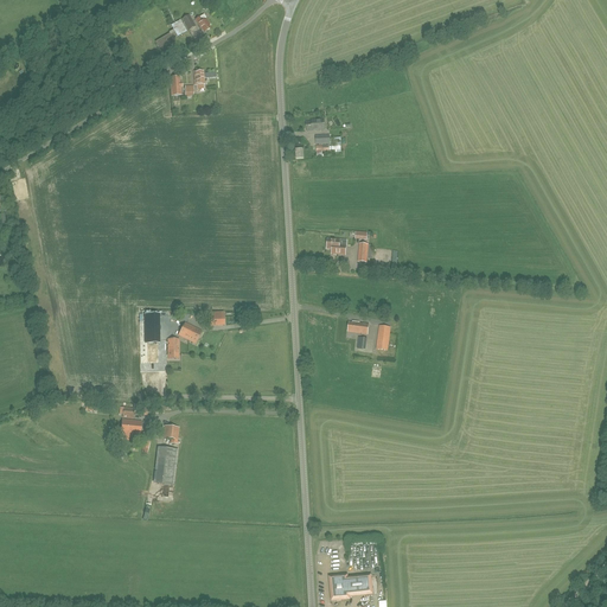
[(181,20),(189,31),(195,26),(189,16),(181,20)]
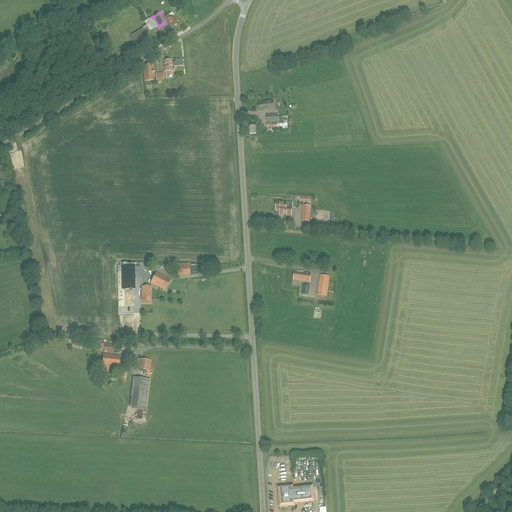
[(172,27),(177,24),(176,21),(177,20),(174,16),(170,18),(168,14),(165,17),(169,25),(170,24),(172,27)]
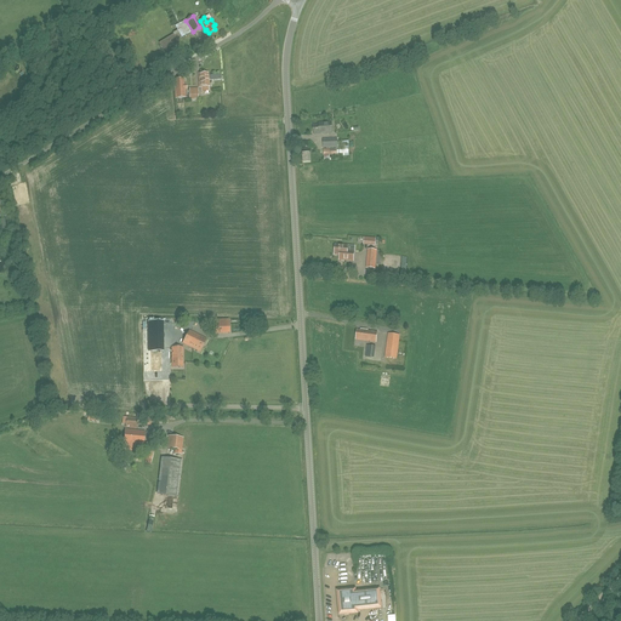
[(174,35),(159,44),(163,50),(177,41),(177,40),(191,33),(184,22),(175,27),(178,30),(174,34),(174,35)]
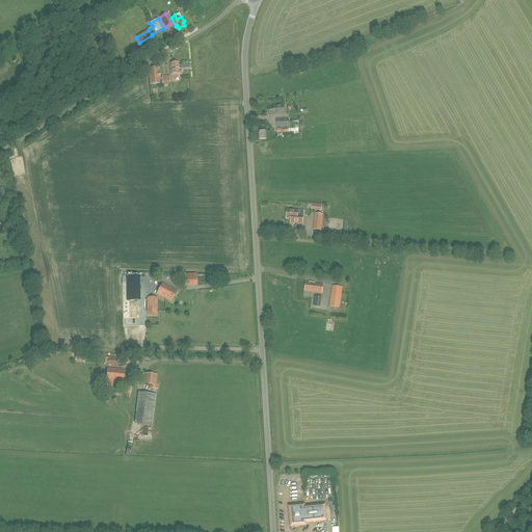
[(180,78),(179,74),(178,62),(170,63),(170,72),(170,75),(173,75),(173,78),(180,78)]
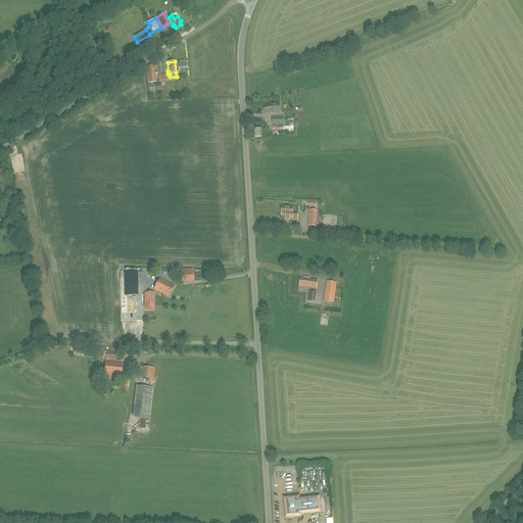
[(147,67),(148,83),(156,82),(154,66),(147,67)]
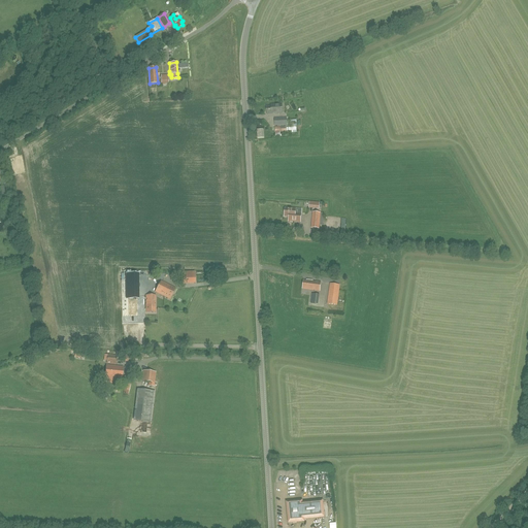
[(266,114),(283,113),(282,104),(272,105),(272,106),(266,106),(266,114)]
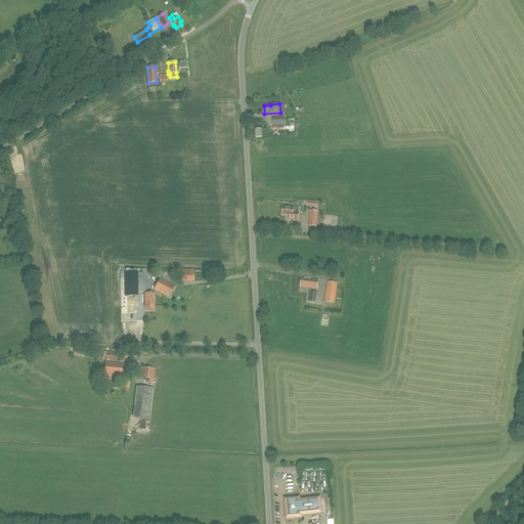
[(295,208),(282,207),(282,215),(289,215),(288,219),(298,220),(299,212),(295,212),(295,208)]
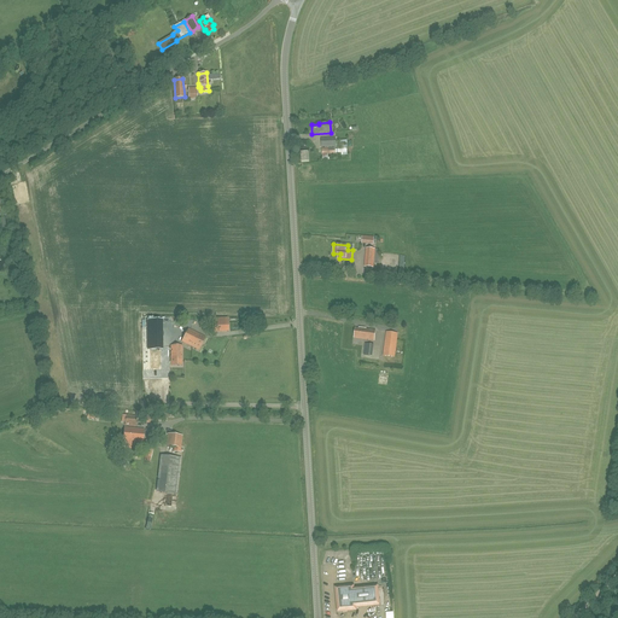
[(215,331),(222,330),(228,330),(228,322),(228,319),(214,320),(214,324),(214,330),(215,331)]
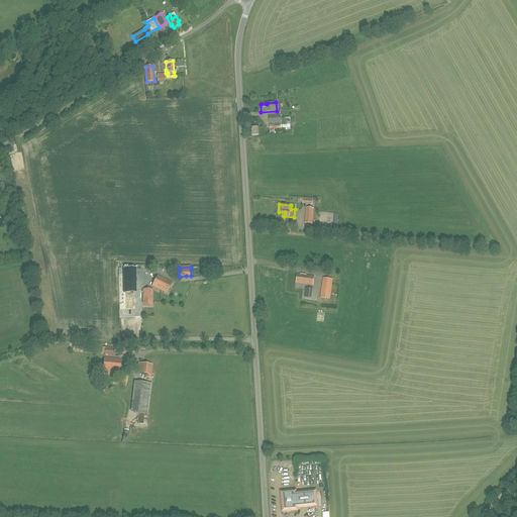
[(133,293),(132,268),(125,269),(125,293),(133,293)]
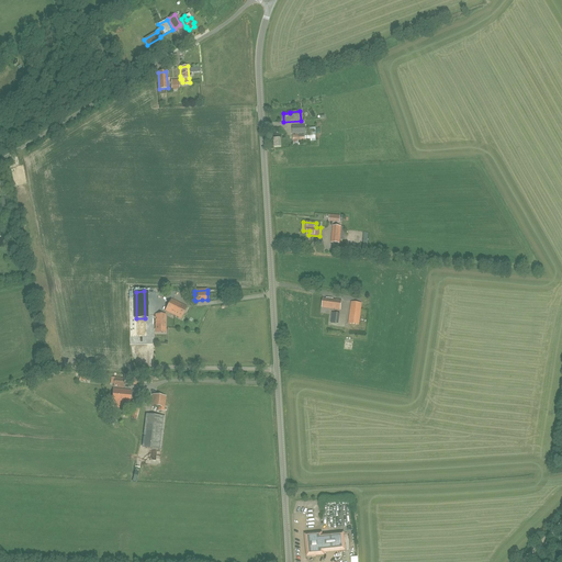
[(340,310),(341,301),(330,299),(326,298),(326,299),(323,299),(322,306),(329,307),(329,308),(340,310)]
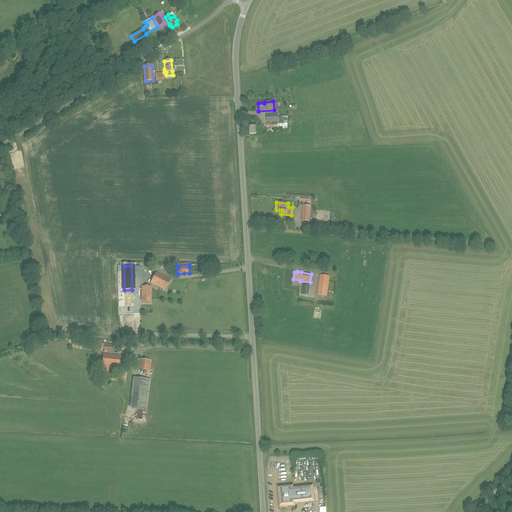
[(165,290),(170,280),(156,273),(151,283),(165,290)]
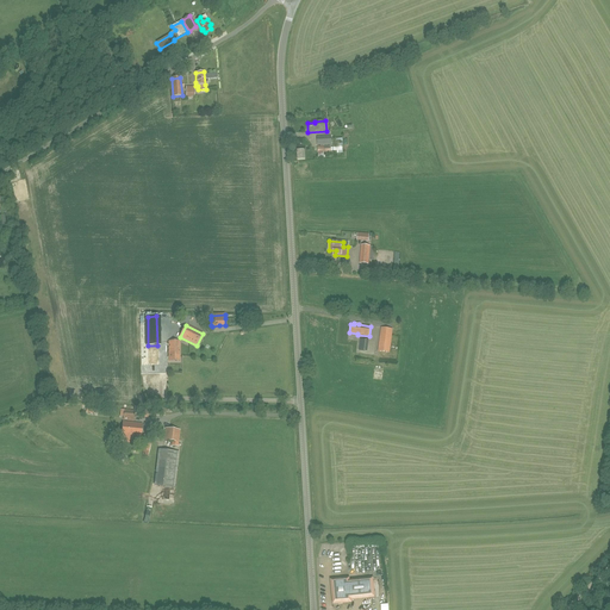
[(390,353),(392,329),(381,328),(379,352),(390,353)]
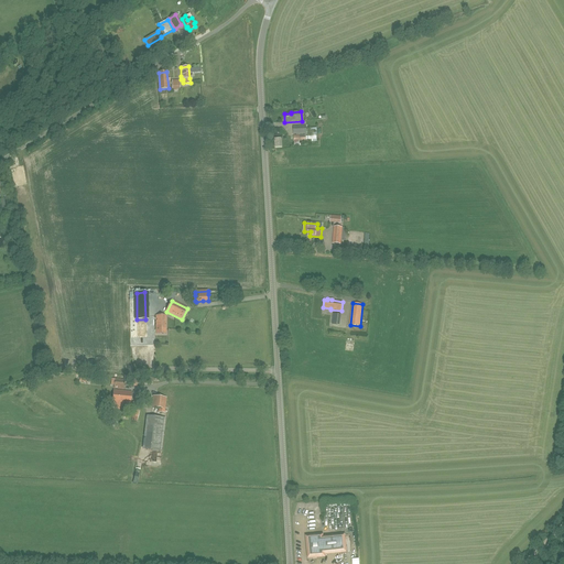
[(166,329),(166,315),(156,315),(155,329),(166,329)]
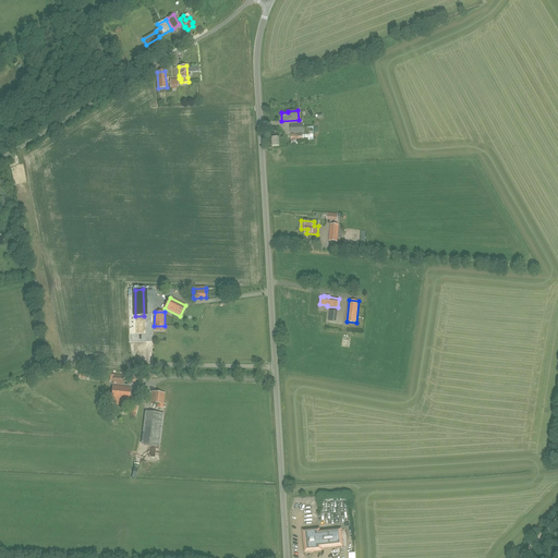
[(340,329),(340,326),(336,326),(337,319),(327,319),(327,325),(330,325),(330,329),(340,329)]
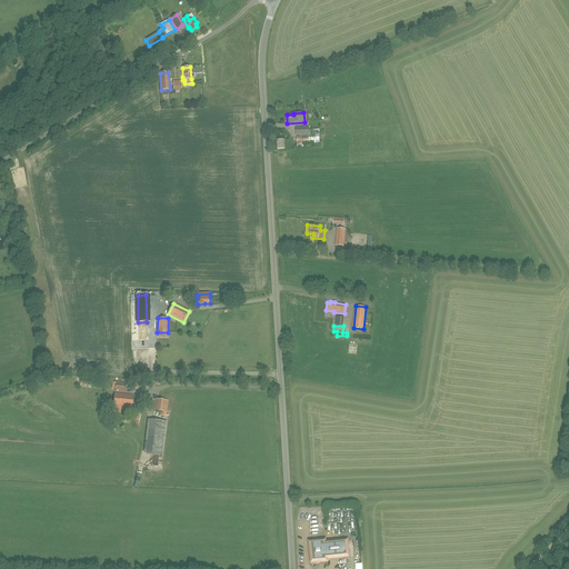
[(146,382),(126,383),(116,382),(115,391),(125,392),(126,386),(130,386),(129,388),(145,388),(146,382)]
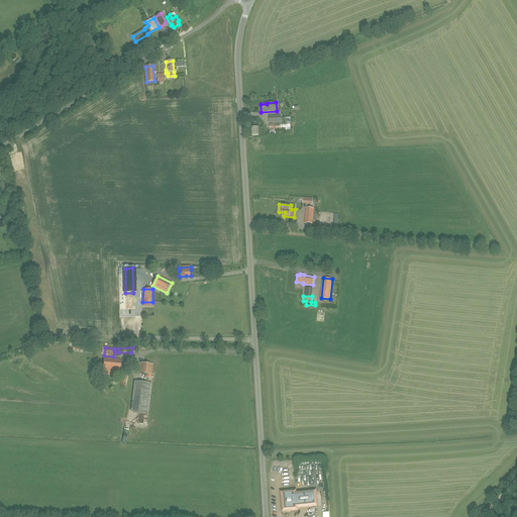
[(119,372),(120,359),(104,357),(103,370),(107,370),(107,371),(110,371),(119,372)]
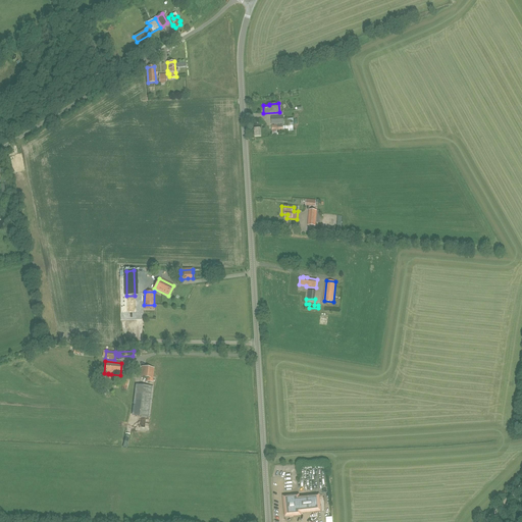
[(154,368),(142,367),(141,376),(148,377),(147,381),(152,382),(154,368)]
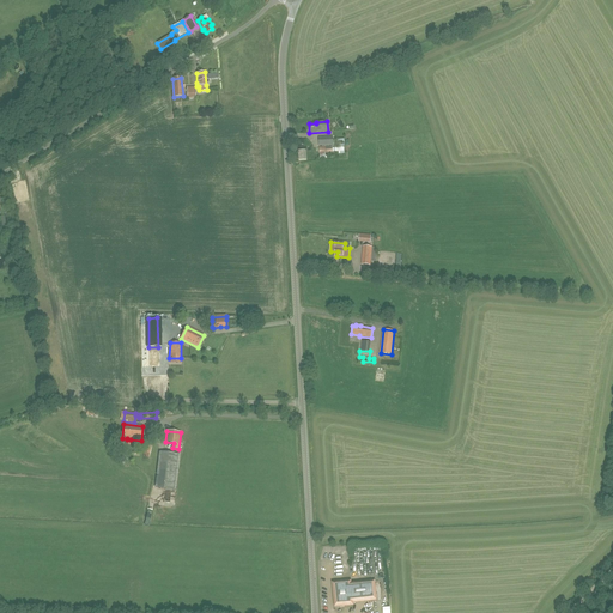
[(180,454),(161,451),(156,487),(175,490),(180,454)]
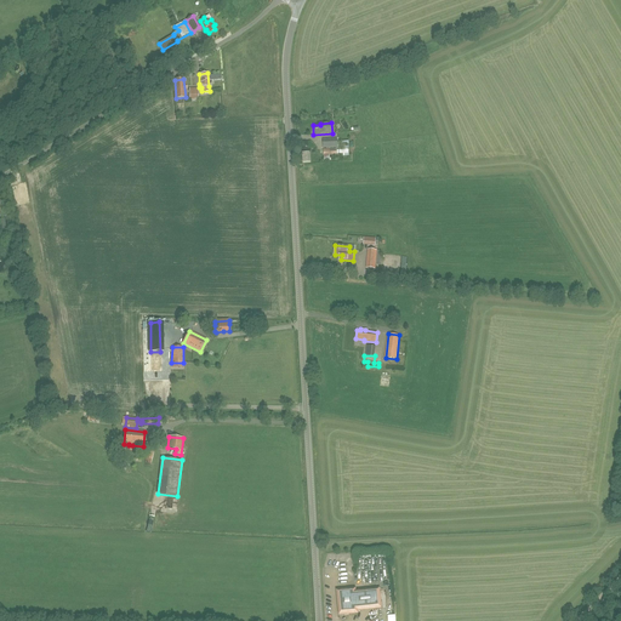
[(340,615),(358,613),(358,610),(381,608),(380,588),(355,591),(355,588),(337,591),(340,615)]
